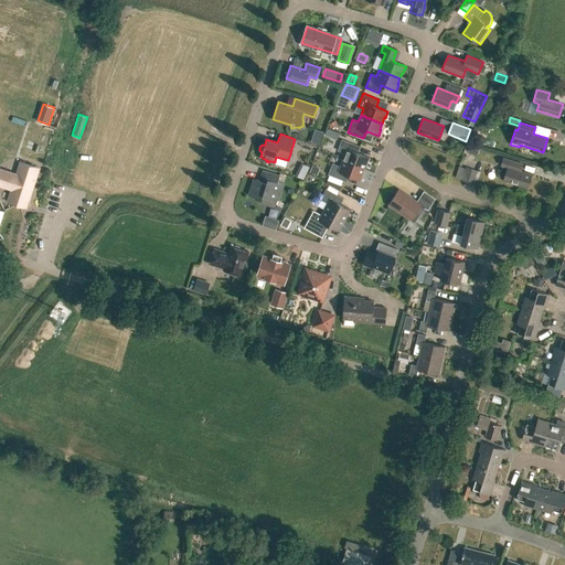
[(476,141),(484,145),(488,137),(478,134),(476,141)]
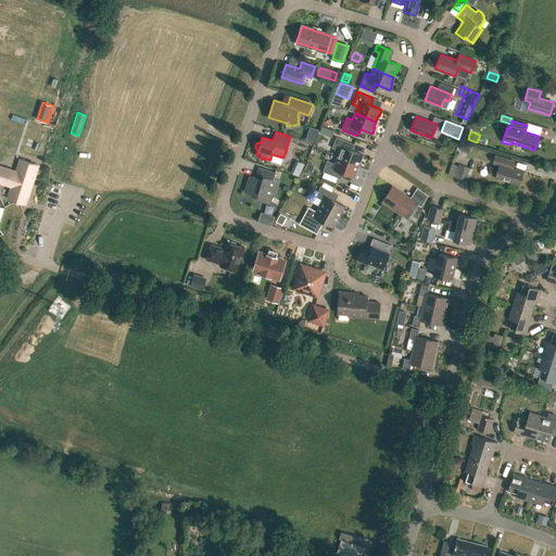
[(313,141),(315,136),(306,133),(304,139),(313,141)]
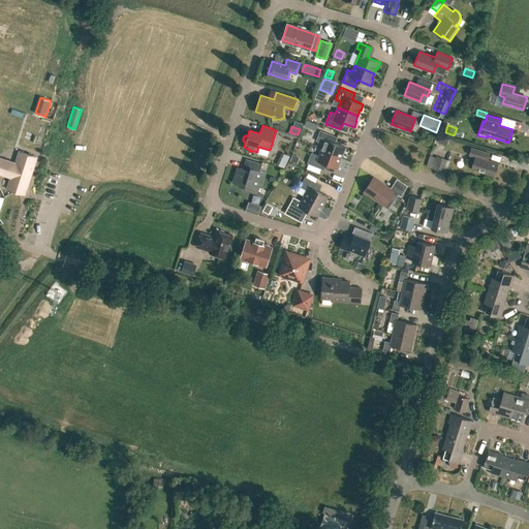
[(321,150),(341,157),(345,147),(335,143),(337,137),(320,130),(316,141),(323,144),(321,150)]
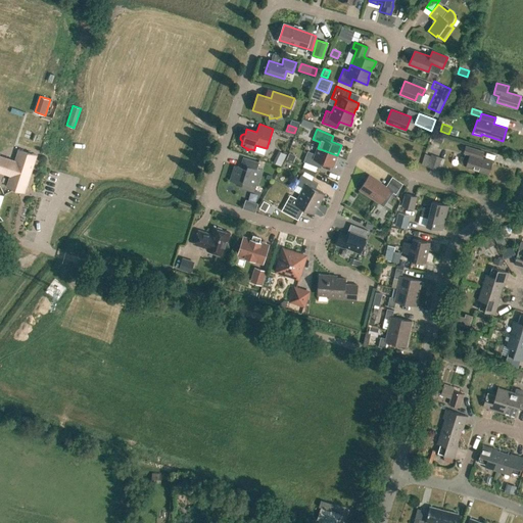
[(466,168),(488,174),(492,161),(480,157),(482,151),(466,146),(464,152),(465,153),(462,163),(466,165),(466,168)]
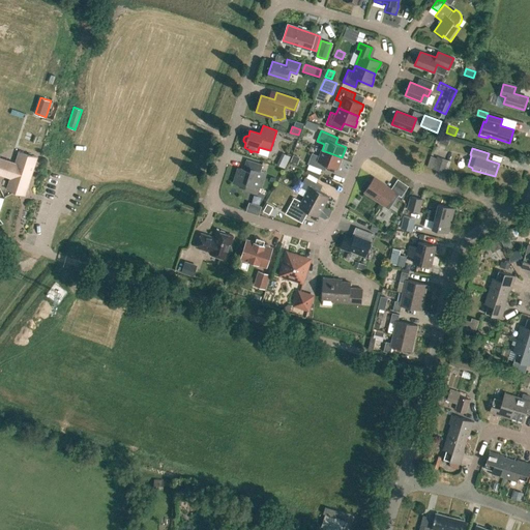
[(307,164),(325,170),(327,165),(337,169),(342,157),(322,150),(319,156),(312,153),(307,164)]
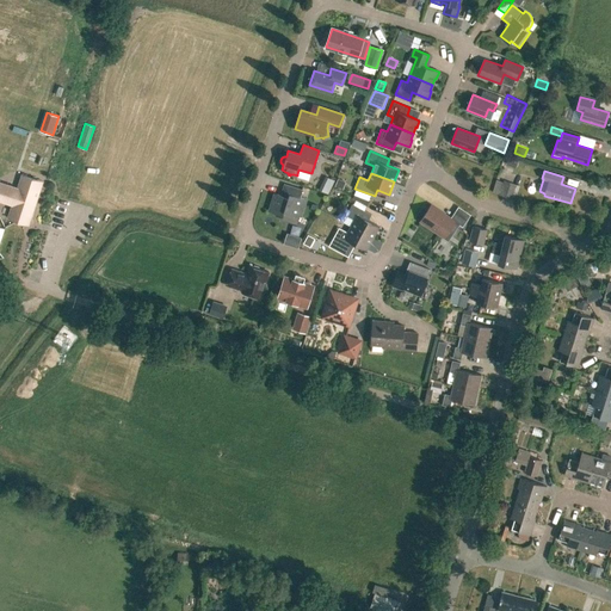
[(0,183),(0,199),(7,203),(12,204),(7,217),(23,222),(29,224),(30,220),(41,185),(42,181),(36,179),(22,174),(18,189),(12,186),(0,183)]
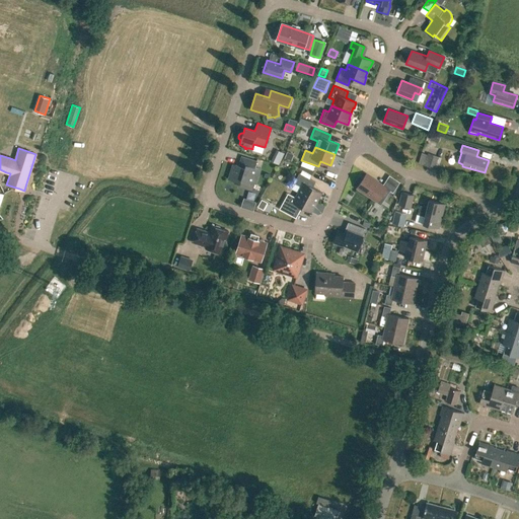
[(271,161),(279,164),(285,153),(277,149),(271,161)]
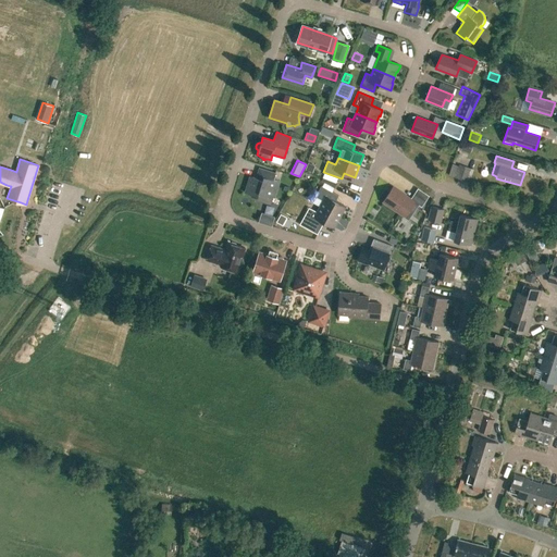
[(309,162),(306,169),(313,172),(317,165),(309,162)]
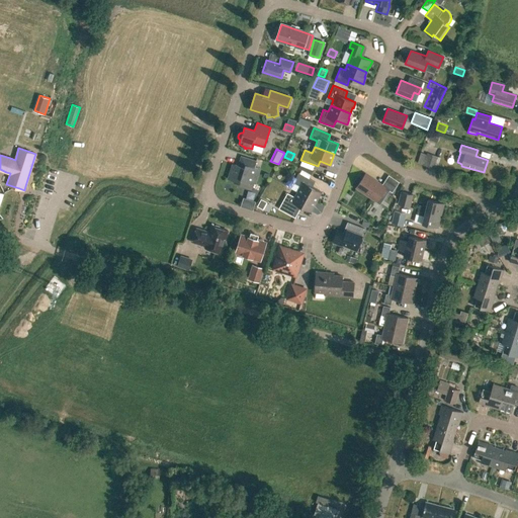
[(421,152),(417,163),(437,169),(441,157),(427,153),(427,154),(421,152)]
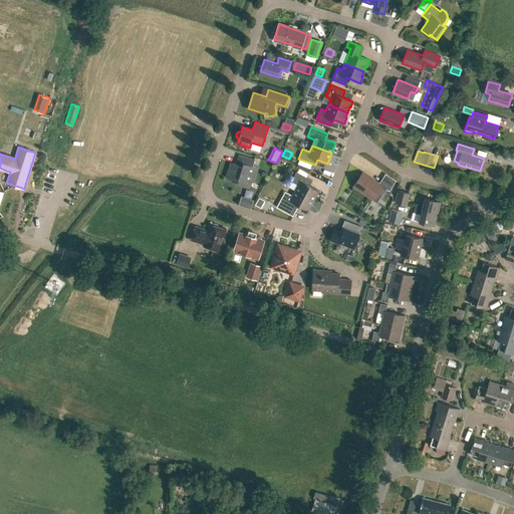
[(231,163),(226,178),(238,182),(238,183),(238,185),(240,186),(242,186),(243,185),(244,184),(246,180),(253,183),(258,168),(252,166),(254,160),(239,156),(236,165),(231,163)]
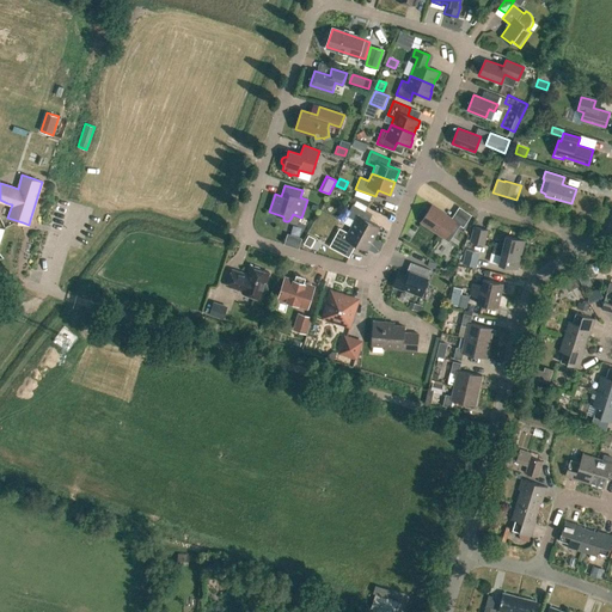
[(352,227),(373,238),(379,227),(368,221),(372,215),(353,204),(347,215),(355,220),(352,227)]
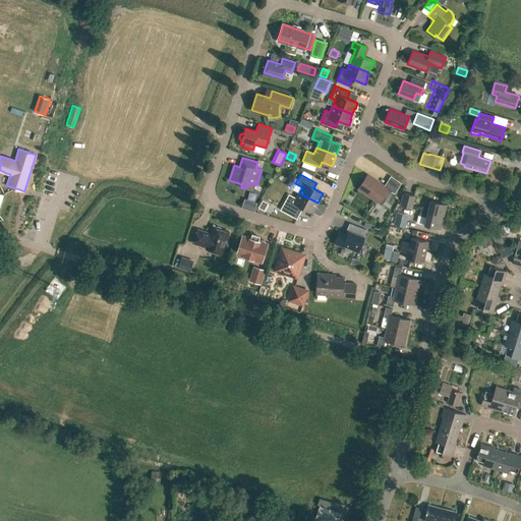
[(384,186),(367,175),(358,188),(379,203),(388,188),(394,193),(398,188),(388,181),(384,186)]
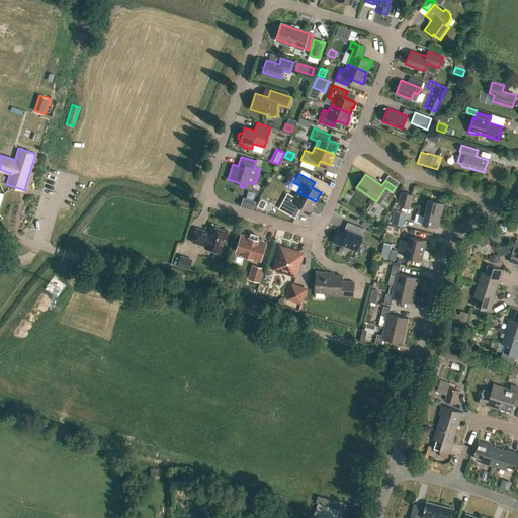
[(413,194),(401,191),(398,204),(410,207),(413,194)]
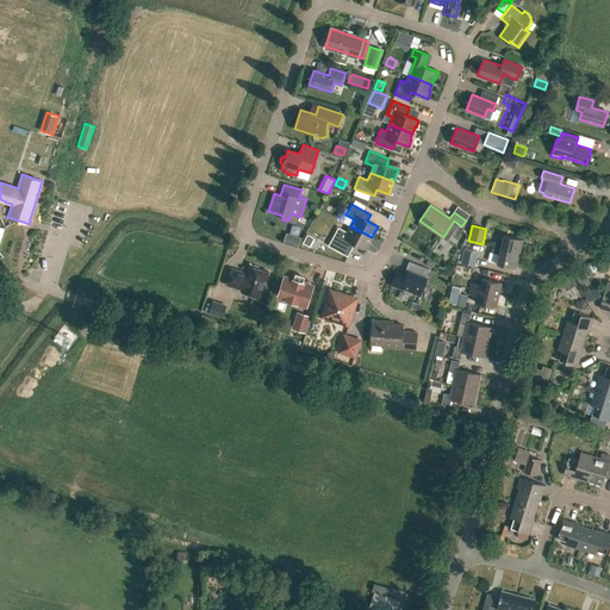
[(332,240),(352,249),(355,243),(366,249),(372,237),(350,226),(347,232),(338,228),(332,240)]
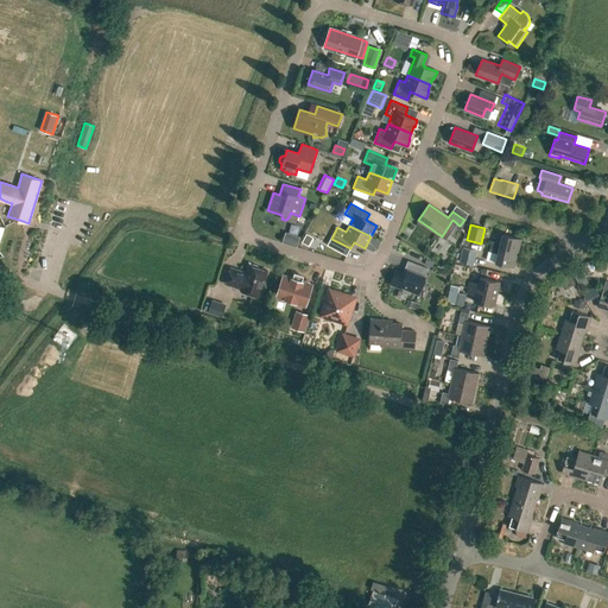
[(303,241),(310,246),(315,236),(308,233),(303,241)]
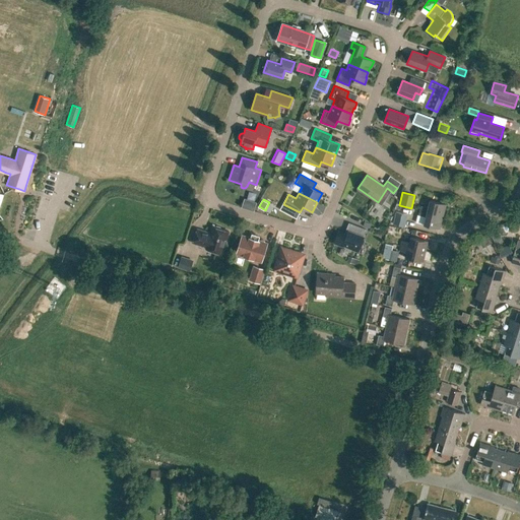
[(419,210),(443,216),(446,204),(430,200),(428,208),(420,206),(419,210)]
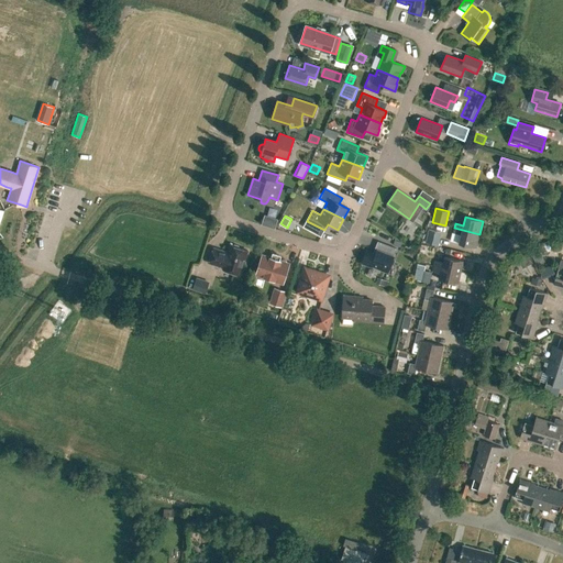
[(459,243),(476,247),(479,234),(454,228),(453,233),(461,234),(459,243)]
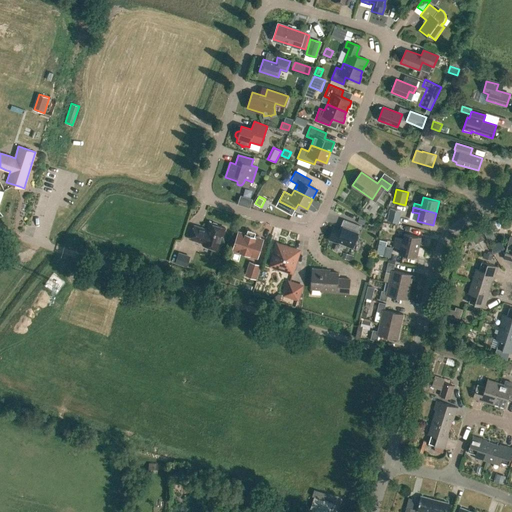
[(387,221),(399,224),(402,212),(390,209),(387,221)]
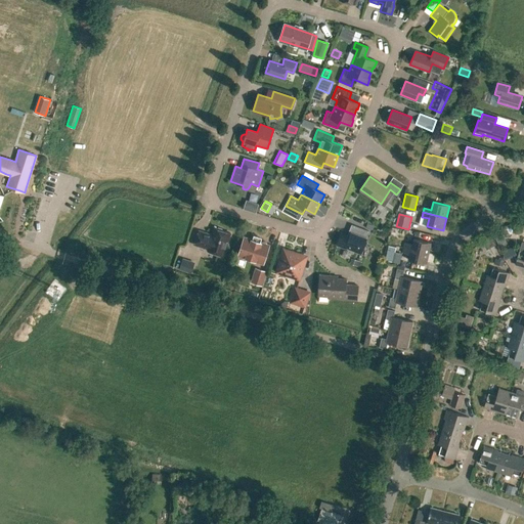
[(346,247),(360,253),(366,238),(365,238),(368,231),(352,225),(347,236),(341,233),(337,245),(345,248),(346,247)]
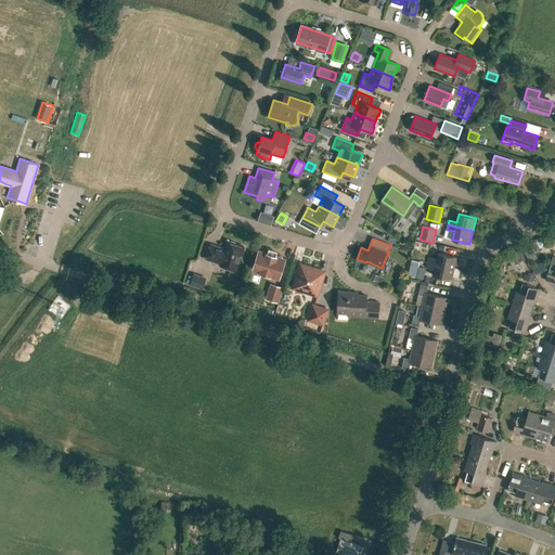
[(231,241),(229,242),(227,242),(224,248),(210,244),(206,259),(220,263),(220,266),(236,271),(244,247),(236,244),(235,242),(231,241)]
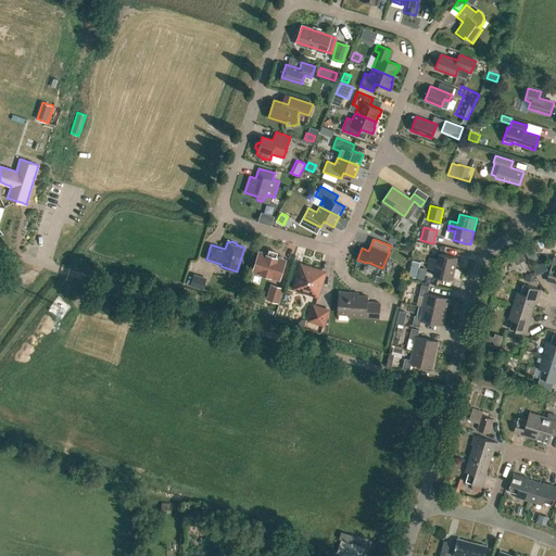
[(253,270),(262,274),(263,275),(268,276),(269,276),(279,279),(285,261),(283,260),(282,258),(278,256),(276,257),(260,252),(253,270)]
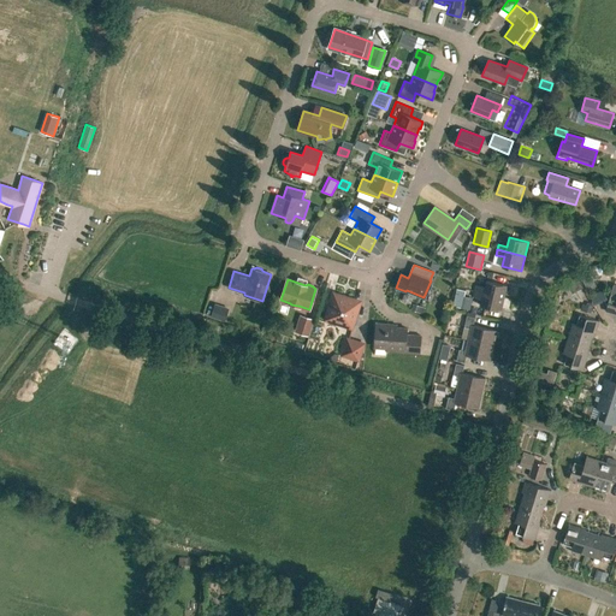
[(474,291),(504,298),(507,285),(486,280),(485,288),(475,285),(474,291)]
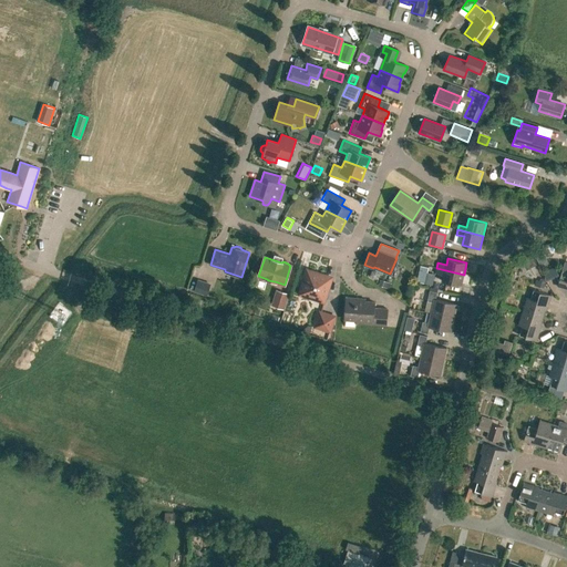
[(425,282),(429,266),(421,265),(418,280),(425,282)]
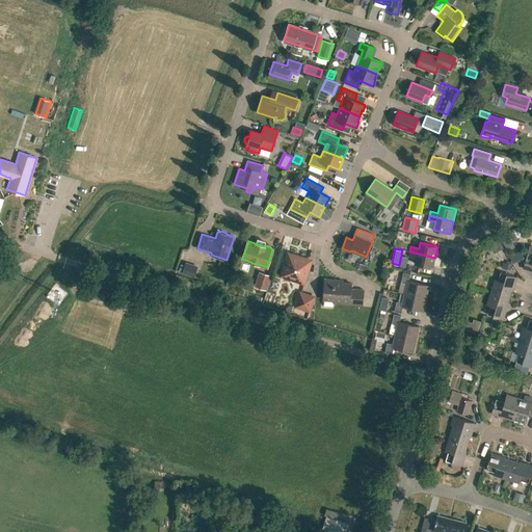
[(415,264),(432,268),(435,258),(409,251),(408,257),(416,259),(415,264)]
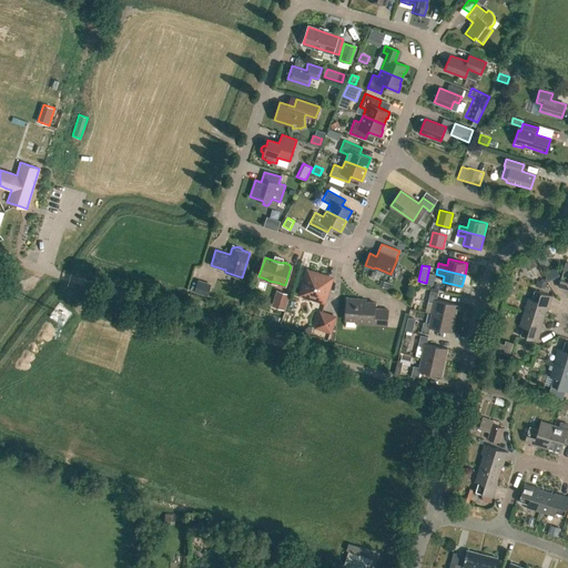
[(567,272),(563,271),(557,287),(567,290),(567,272)]
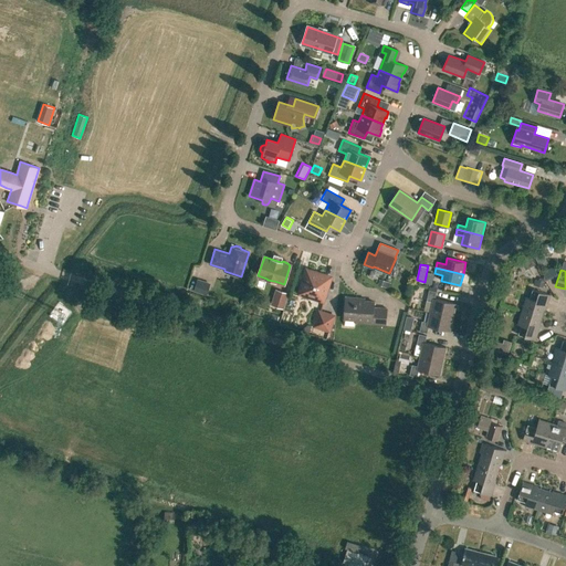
[(326,276),(307,271),(300,293),(323,300),(328,281),(326,276)]
